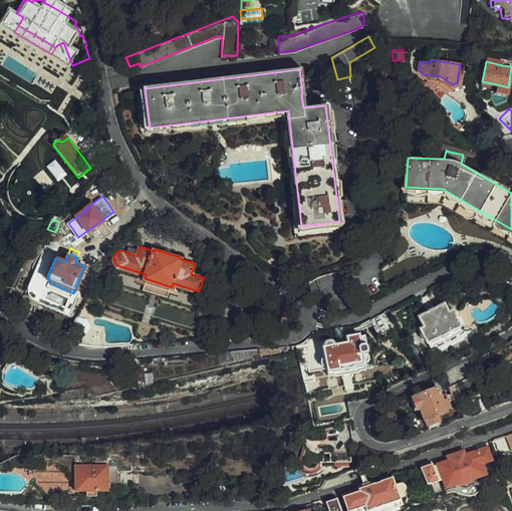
[(430,307),(417,314),(423,324),(420,327),(426,340),(459,325),(455,316),(456,314),(452,307),(447,310),(443,301),(430,307)]
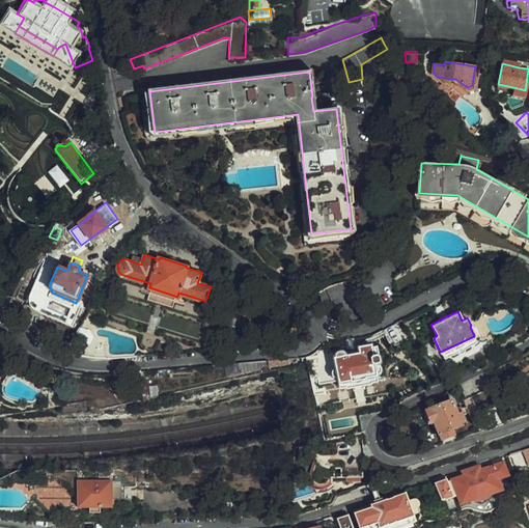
[(302,321),(294,320),(291,328),(301,329),(302,321)]
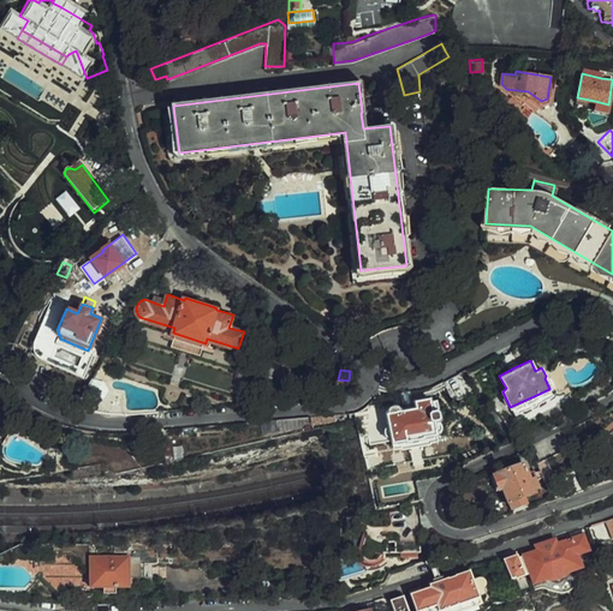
[(101,378),(91,379),(85,389),(93,397),(103,396),(106,389),(107,388),(101,378)]
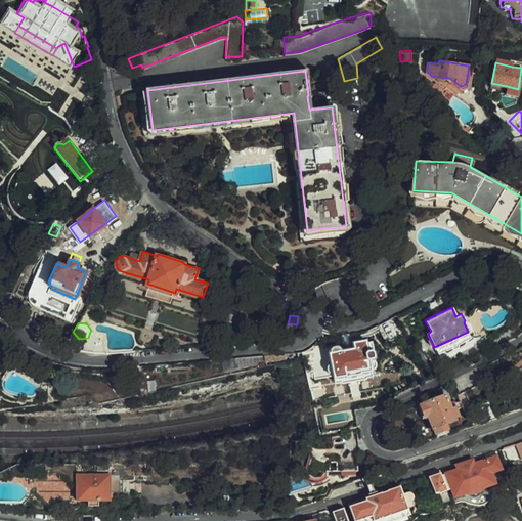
[(349,333),(340,333),(343,349),(351,347),(349,333)]
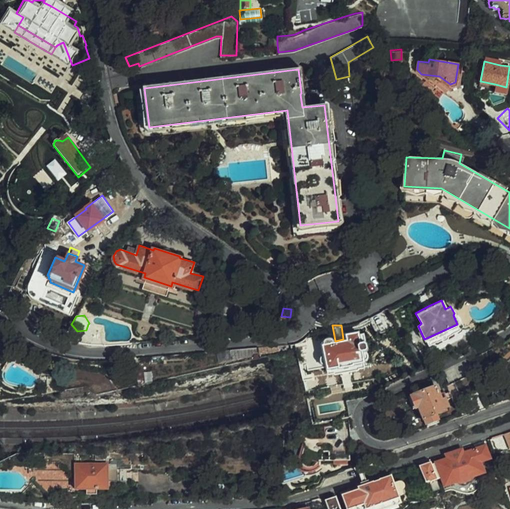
[(343,339),(335,341),(332,341),(329,339),(326,338),(324,340),(322,344),(321,345),(325,368),(338,366),(338,367),(350,365),(351,363),(361,361),(359,350),(361,349),(363,347),(362,344),(358,344),(356,332),(345,334),(345,339),(343,339)]
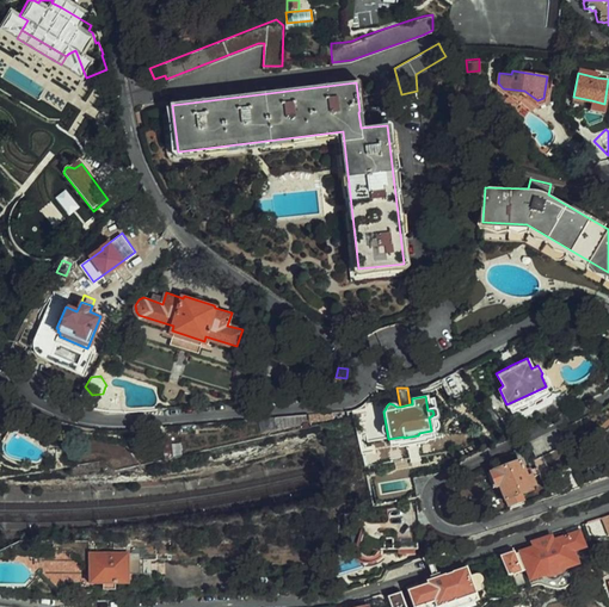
[(291,414),(294,423),(309,421),(308,413),(291,414)]
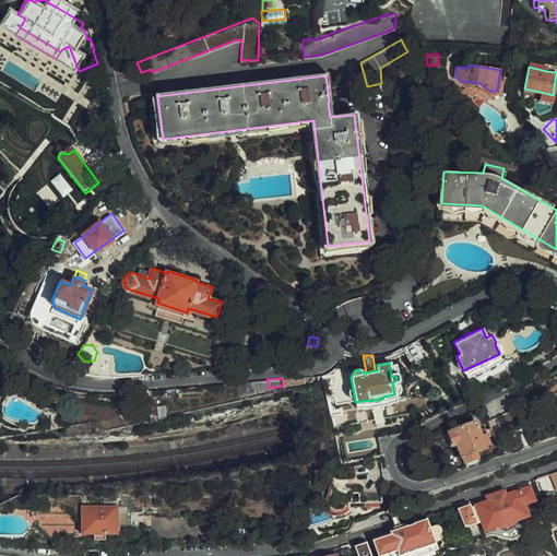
[(251,380),(253,391),(264,389),(269,388),(267,379),(251,380)]
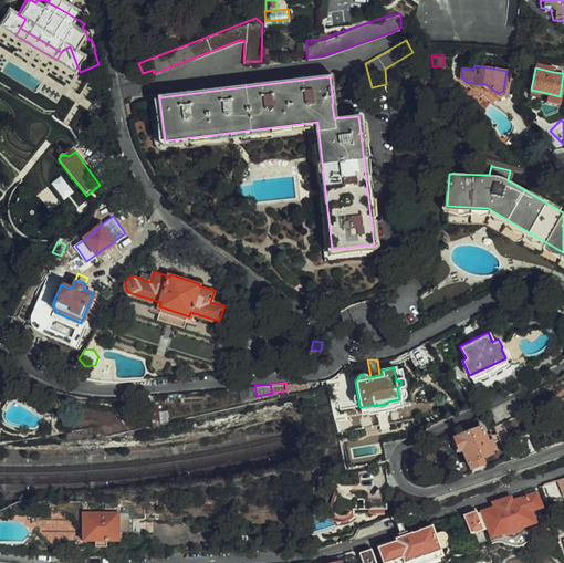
[(254,385),(238,386),(240,399),(257,396),(254,385)]
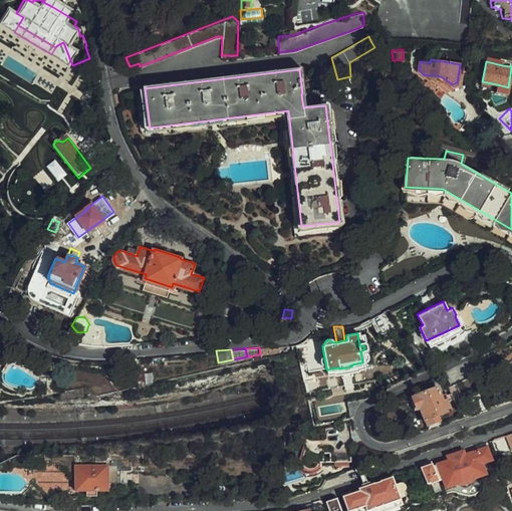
[(421,412),(426,425),(439,420),(435,410),(445,406),(444,403),(446,402),(443,396),(440,397),(435,384),(408,393),(412,405),(414,405),(418,414),(421,412)]
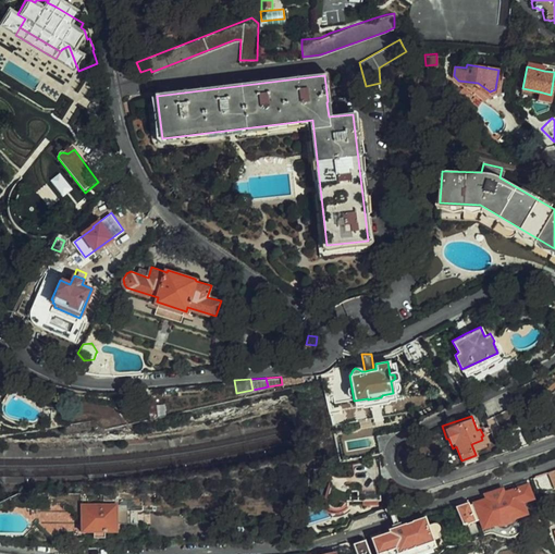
[(375,435),(349,441),(352,453),(361,452),(362,453),(379,451),(375,435)]
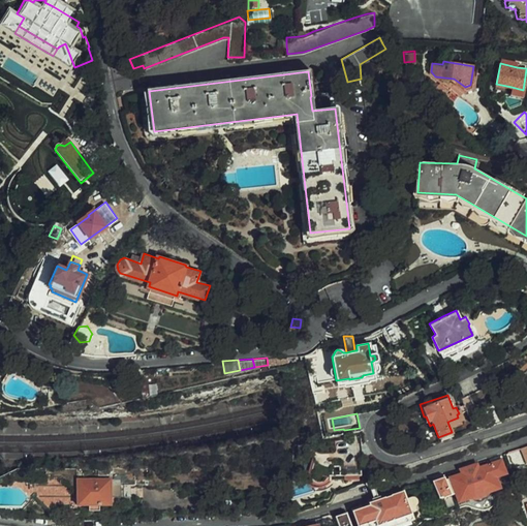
[(526,461),(526,444),(517,449),(507,452),(507,455),(510,459),(514,462),(520,463),(526,461)]
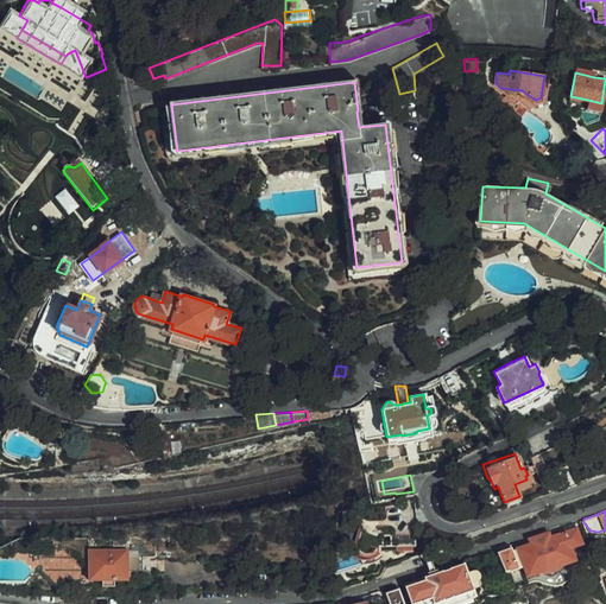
[(392,545),(397,544),(414,544),(414,525),(395,525),(383,525),(383,520),(360,520),(361,547),(384,546),(384,545),(392,545)]
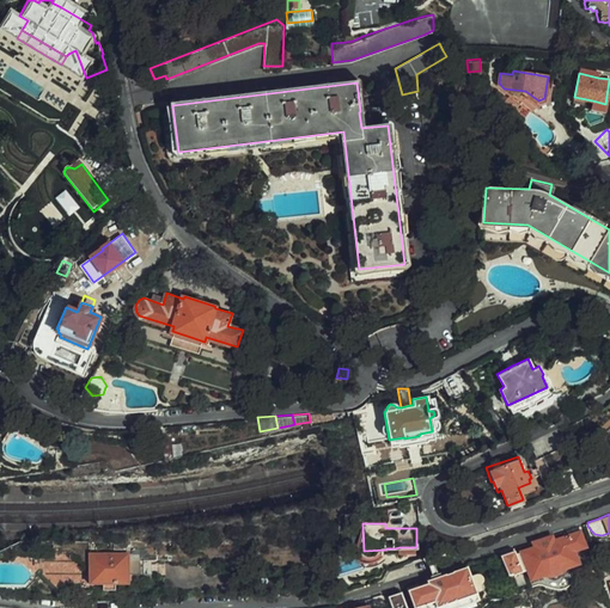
[(551,540),(550,534),(531,541),(534,547),(520,551),(529,578),(544,573),(549,575),(561,571),(565,566),(577,562),(572,550),(584,545),(579,532),(551,540)]
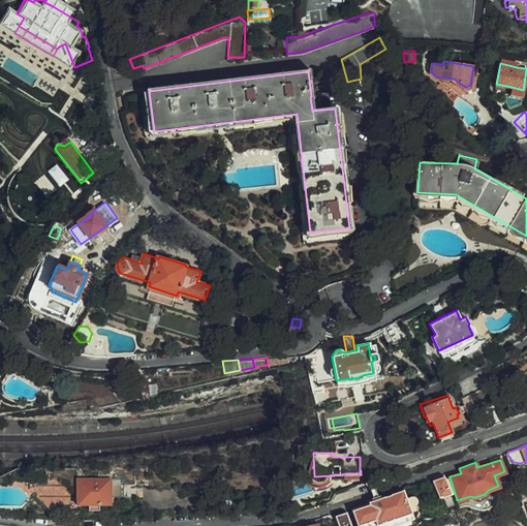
[(338,480),(332,485),(335,491),(350,486),(345,473),(341,474),(338,480)]
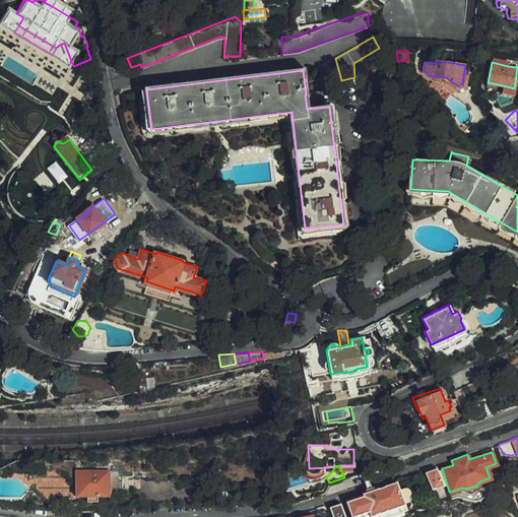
[(105,467),(71,466),(70,496),(82,496),(84,500),(93,500),(93,495),(105,496),(105,467)]
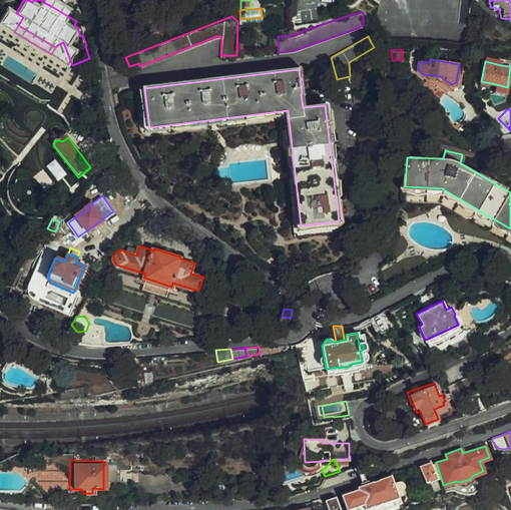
[(294,466),(297,469),(304,473),(309,473),(322,470),(328,465),(331,460),(324,460),(324,461),(305,462),(293,462),(294,466)]
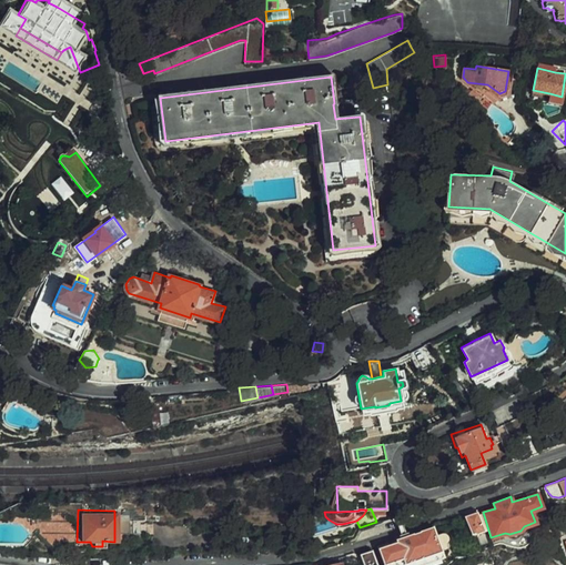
[(474,534),(484,531),(477,512),(465,516),(471,533),(474,534)]
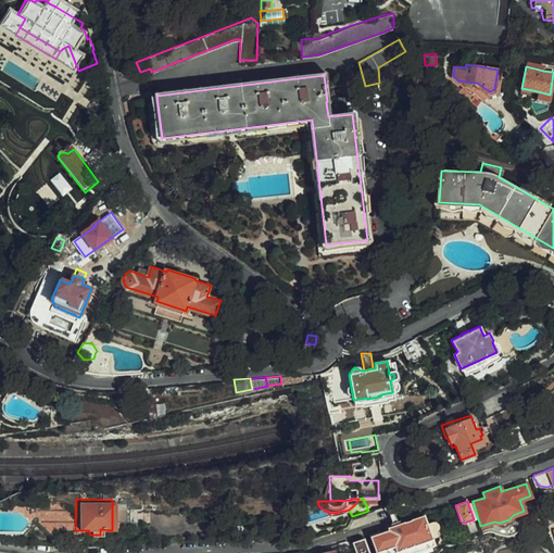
[(305,507),(305,518),(316,517),(326,515),(322,508),(318,505),(305,507)]
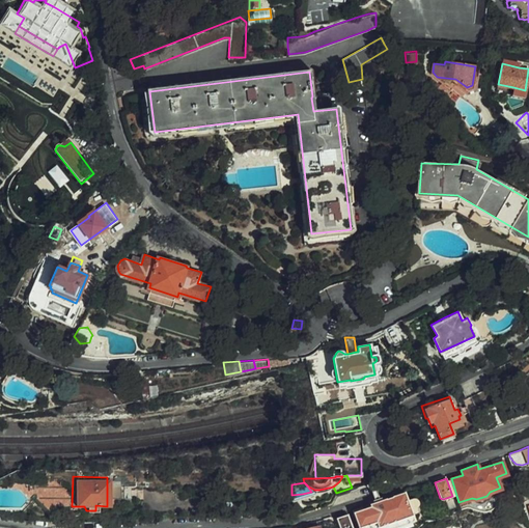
[(382,496),(373,499),(374,502),(371,503),(372,505),(364,507),(363,505),(354,508),(360,527),(392,527),(392,526),(412,520),(410,512),(415,511),(414,506),(416,505),(416,502),(416,500),(414,499),(406,501),(402,493),(383,499),(382,496)]
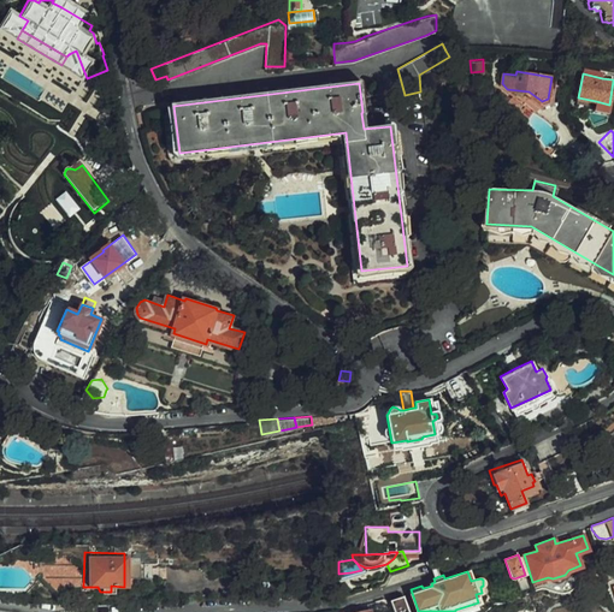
[(407,611),(403,596),(391,600),(395,611),(407,611)]
